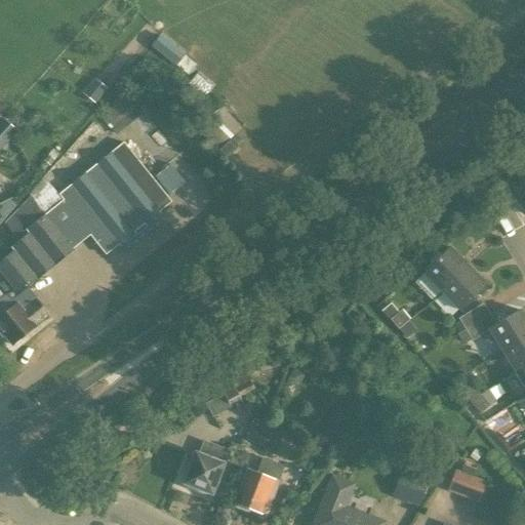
[(162,33),(152,44),(188,75),(198,64),(162,33)]
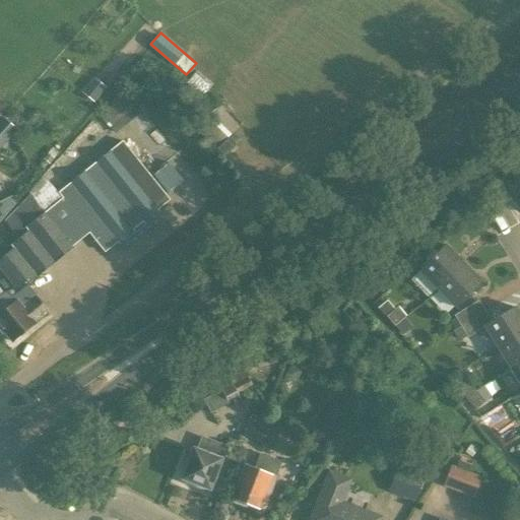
[(143,111),(127,90),(98,115),(114,135),(143,111)]
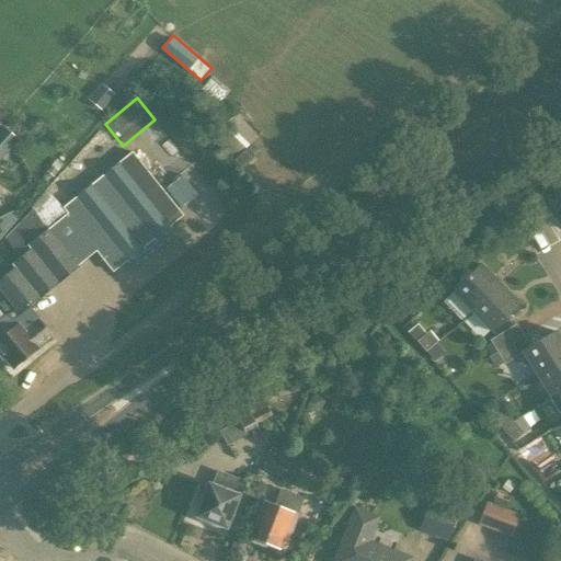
[(2,128),(0,130),(0,158),(16,141),(2,128)]
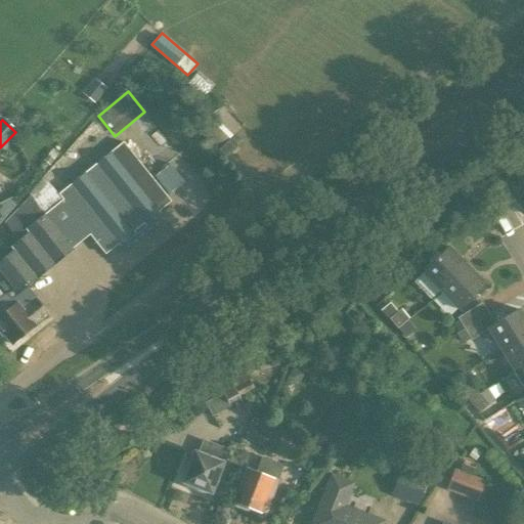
[(74,251),(72,248),(89,234),(105,254),(170,201),(122,142),(57,195),(61,201),(43,216),(35,206),(16,220),(19,224),(10,231),(17,242),(10,248),(12,251),(0,261),(0,273),(5,279),(0,284),(0,288),(5,295),(6,296),(10,292),(15,297),(74,251)]
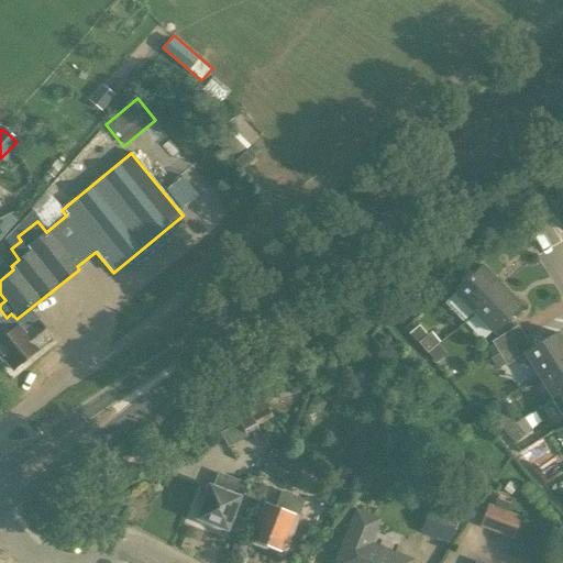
[(243,174),(255,161),(246,153),(234,166),(243,174)]
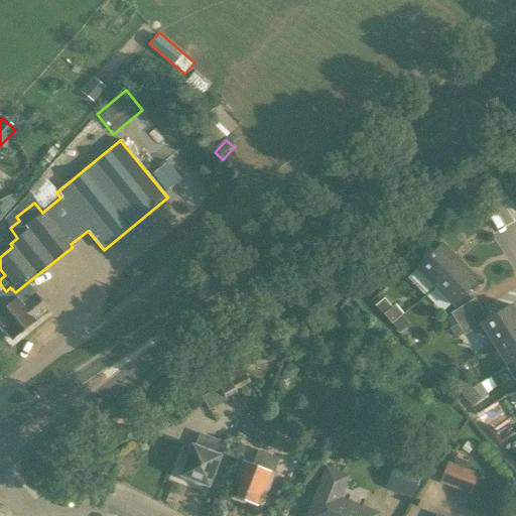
[(0,220),(14,204),(10,197),(0,202),(0,220)]
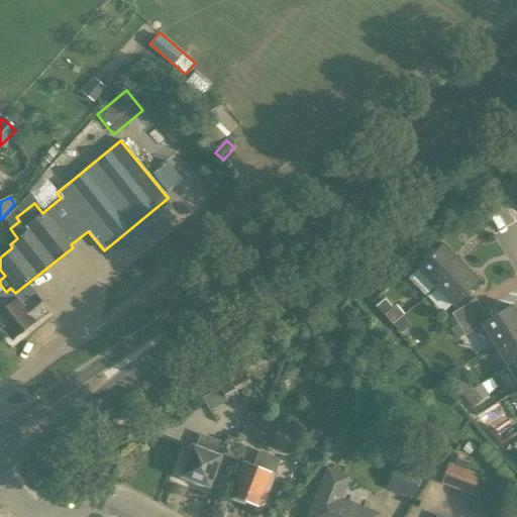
[(416,273),(434,291),(459,265),(441,246),(416,273)]
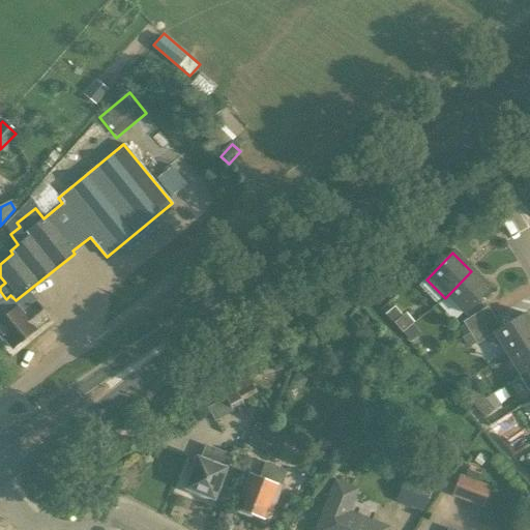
[(490,290),(471,271),(445,298),(463,317),(490,290)]
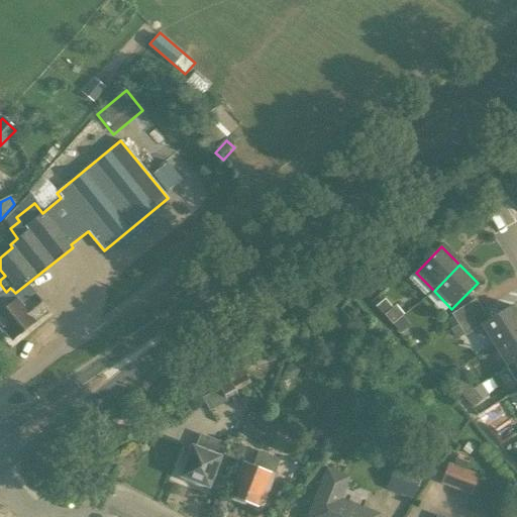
[(14,300),(6,292),(5,291),(0,295),(0,329),(1,332),(3,329),(12,341),(34,324),(33,322),(47,310),(34,295),(20,306),(15,299),(14,300)]
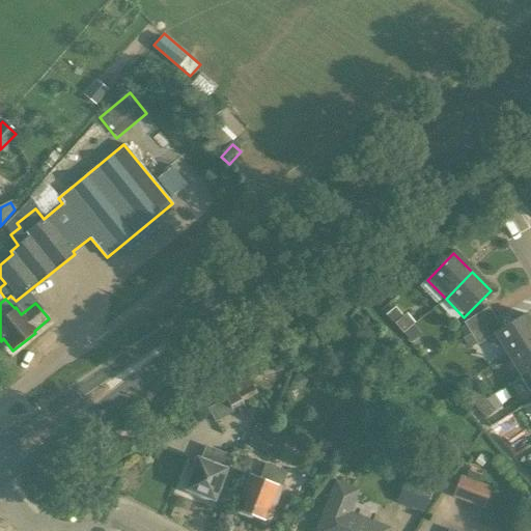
[(494,337),(506,358),(530,342),(530,327),(525,316),(500,332),(487,310),(464,325),(477,347),(494,337)]
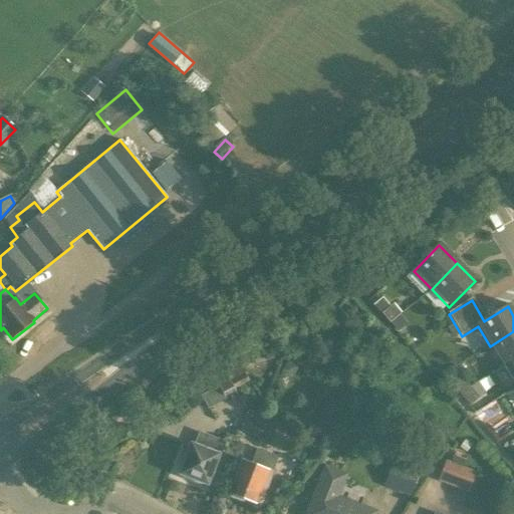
[(393,304),(381,313),(390,322),(400,313),(393,304)]
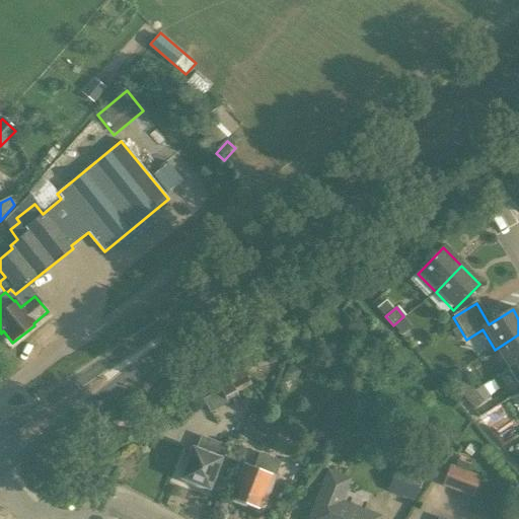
[(518,364),(518,335),(495,350),(508,371),(518,364)]
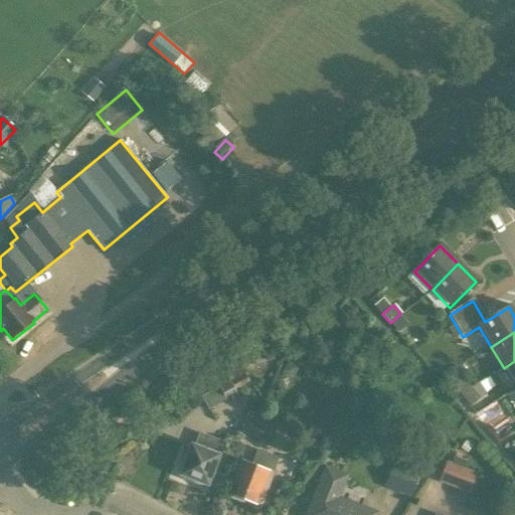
[(514,361),(504,368),(514,386),(514,361)]
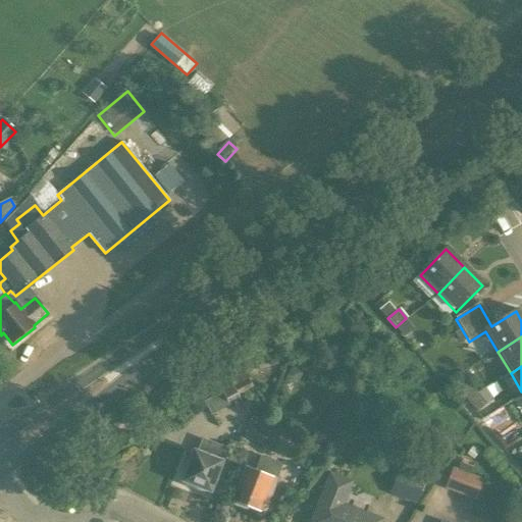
[(231,386),(237,396),(252,387),(247,378),(231,386)]
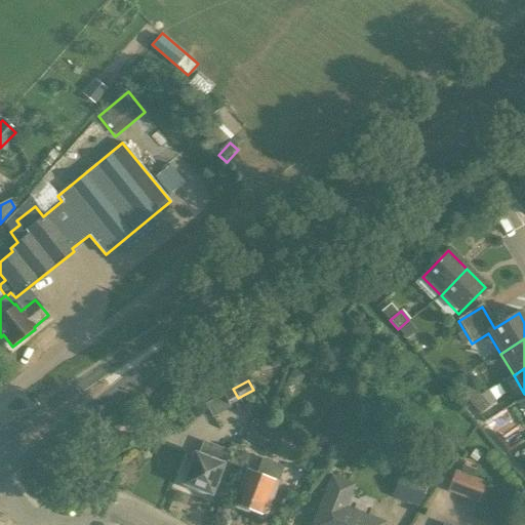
[(478,397),(469,386),(459,394),(469,405),(478,397)]
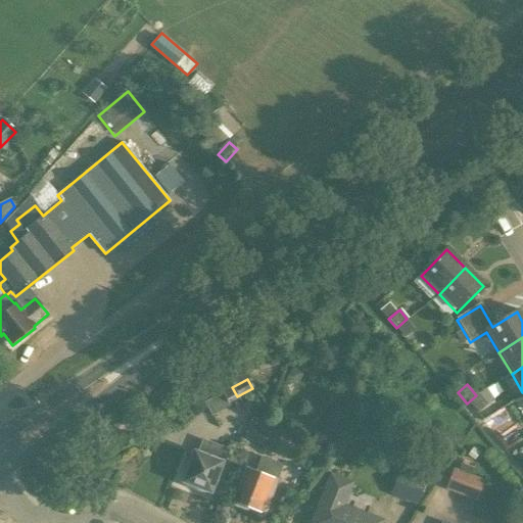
[(237,396),(232,387),(232,386),(221,392),(222,393),(228,405),(238,398),(237,396)]
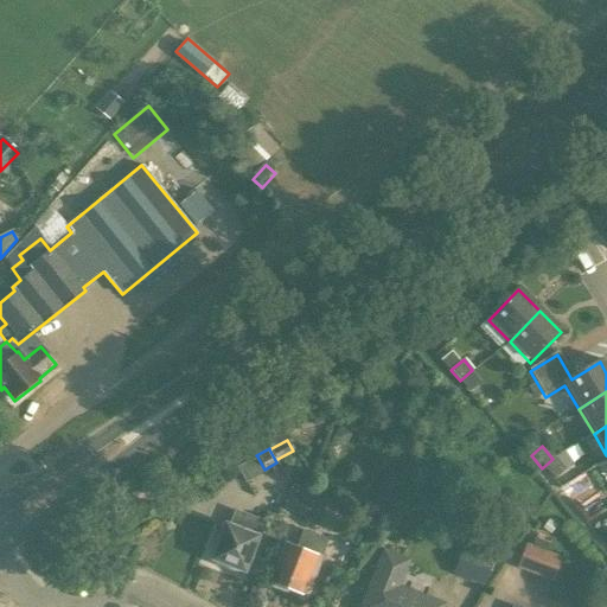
[(264,470),(257,457),(237,467),(246,483),(267,472),(264,470)]
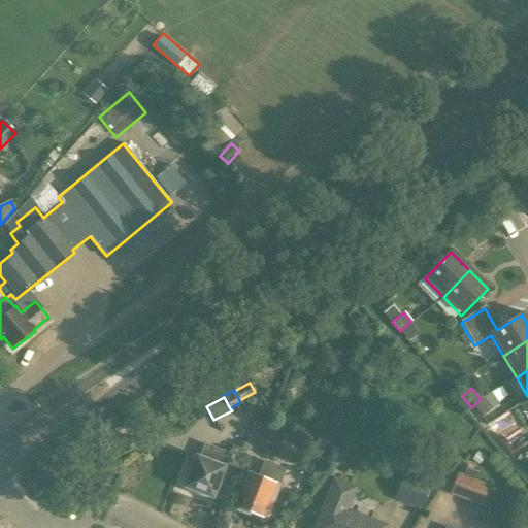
[(491,409),(481,399),(471,407),(481,419),(491,409)]
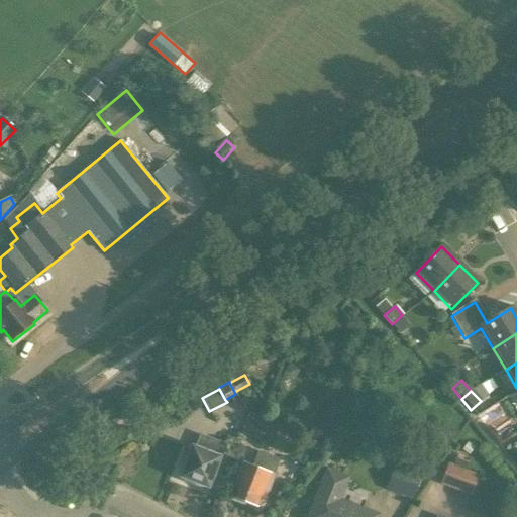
[(247,415),(239,436),(251,441),(260,420),(247,415)]
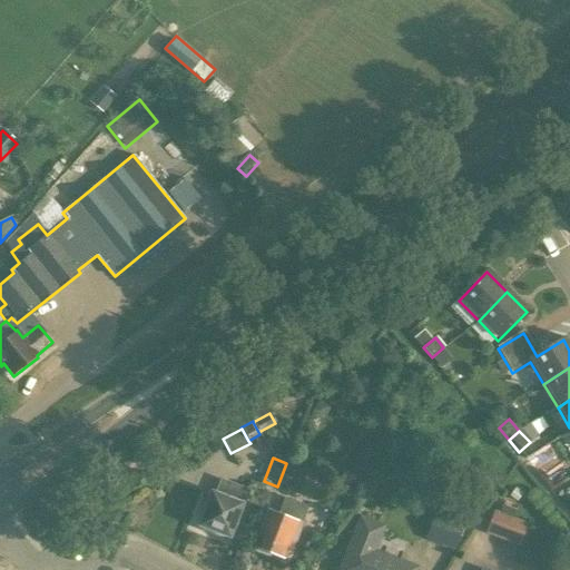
[(242,507),(239,505),(245,491),(220,481),(215,497),(212,495),(199,527),(213,532),(215,537),(219,538),(223,537),(228,539),(242,507)]
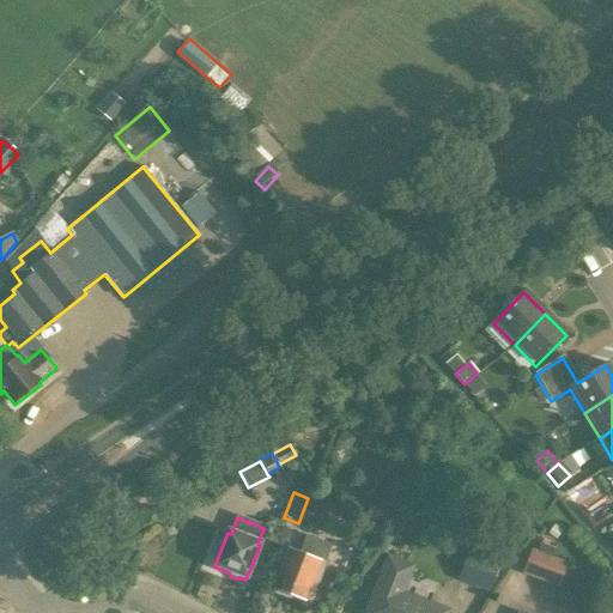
[(304,601),(313,581),(316,583),(323,565),(322,565),(329,546),(305,536),(298,556),(289,551),(273,589),(278,590),(275,594),(287,599),(290,595),(304,601)]
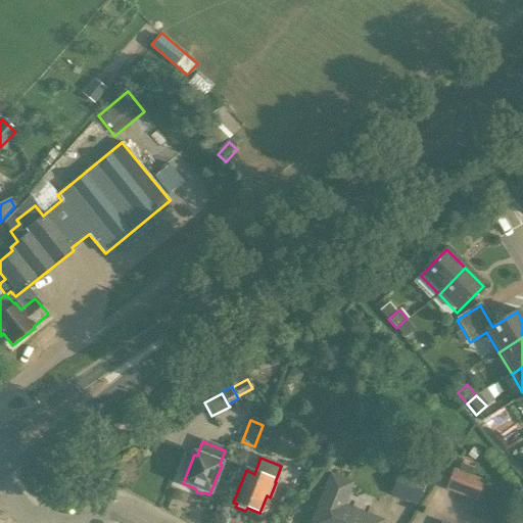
[(453,470),(445,489),(477,501),(484,481),(453,470)]
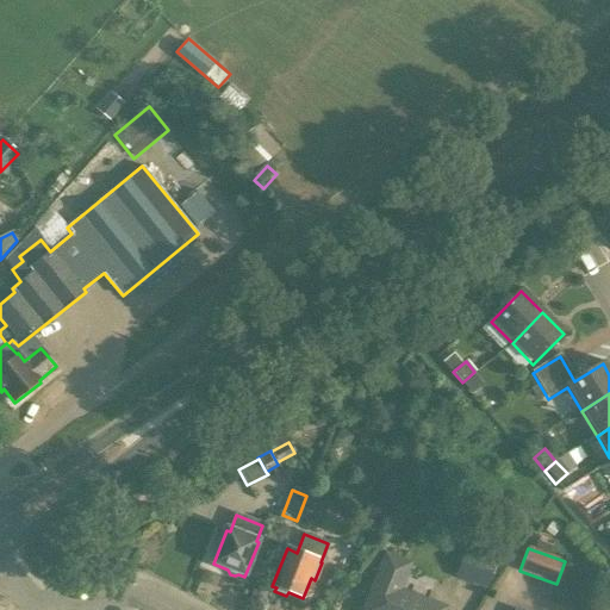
[(486,590),(497,561),(467,549),(455,578),(486,590)]
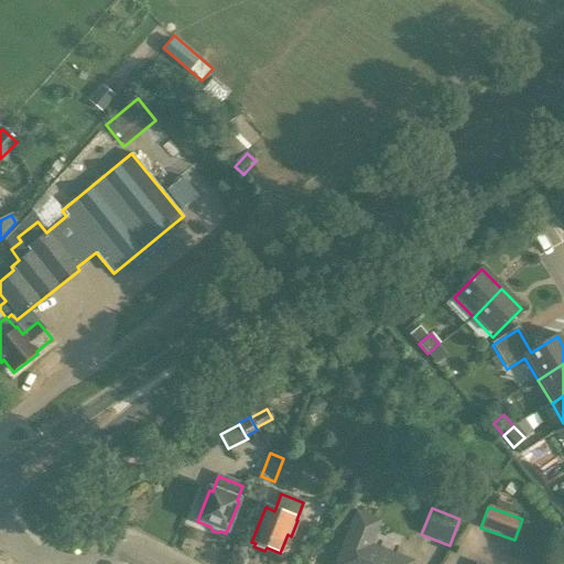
[(356,512),(346,538),(336,563),(405,563),(407,563),(394,560),(396,556),(366,544),(375,520),(356,512)]
